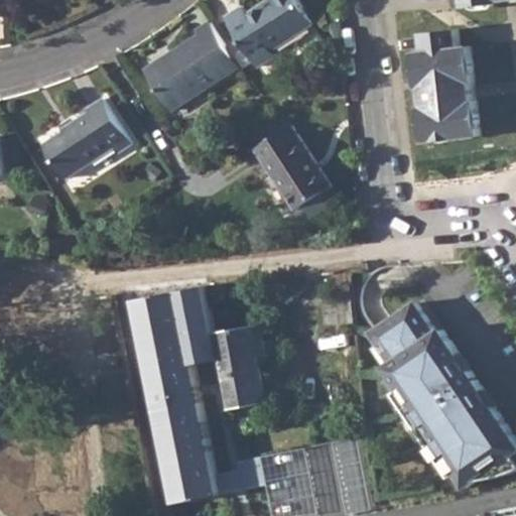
[(244,6),(227,17),(241,38),(229,47),(241,67),(243,68),(255,59),(259,67),(275,55),(271,50),(315,23),(300,0),(269,0),(249,13),(244,6)]
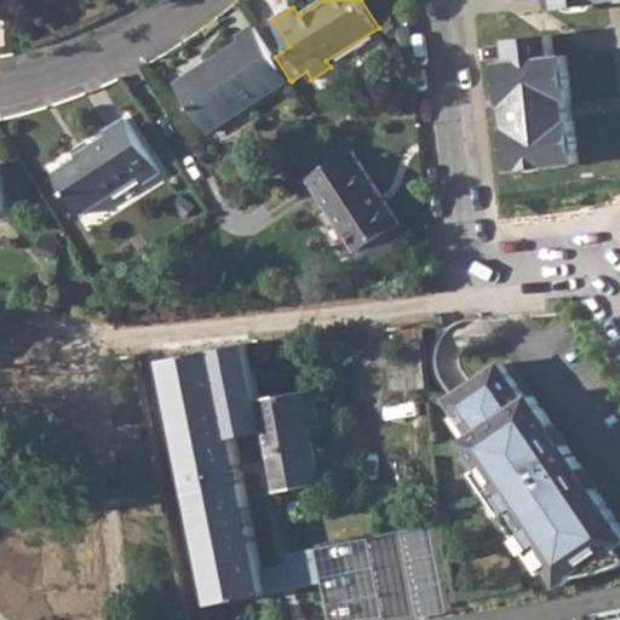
[(174,78),(159,87),(195,142),(290,80),(275,57),(254,26),(237,36),(241,42),(179,82),(174,78)]
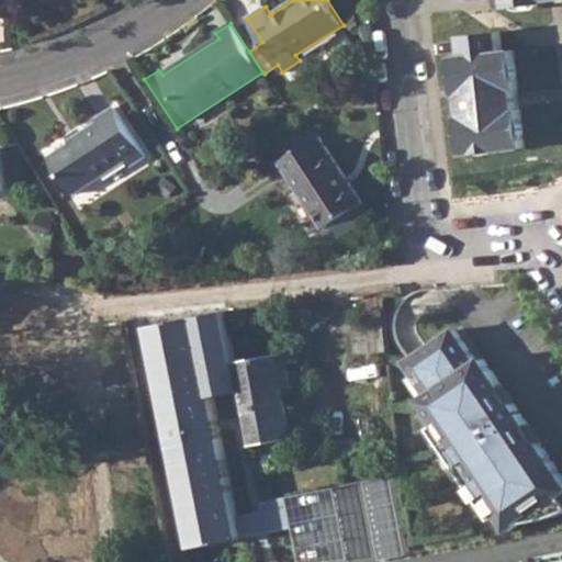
[(460,143),(461,153),(523,146),(518,105),(515,105),(513,88),(516,87),(513,48),(501,49),(497,30),(458,34),(460,54),(451,55),(452,67),(458,71),(459,81),(454,87),(454,94),(460,94),(462,112),(457,113),(458,122),(463,127),(464,139),(460,143)]
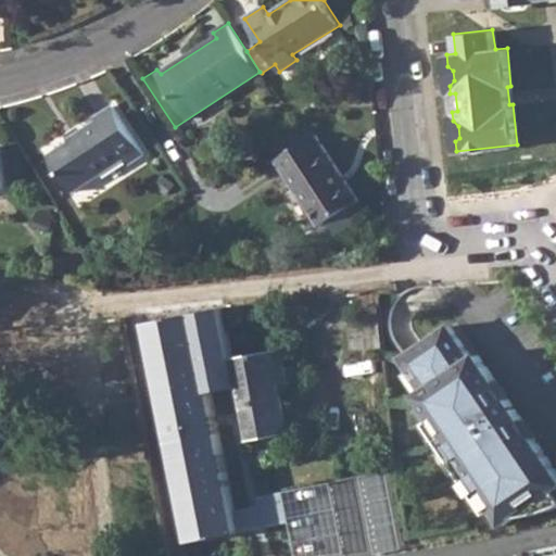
[(80,130),(68,138),(68,140),(49,153),(74,189),(124,156),(129,163),(144,152),(114,105),(95,117),(97,121),(80,130)]
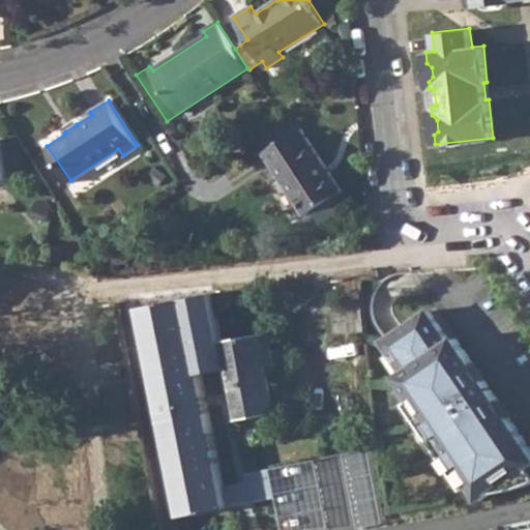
[(62,128),(65,131),(77,124),(74,120),(62,128)]
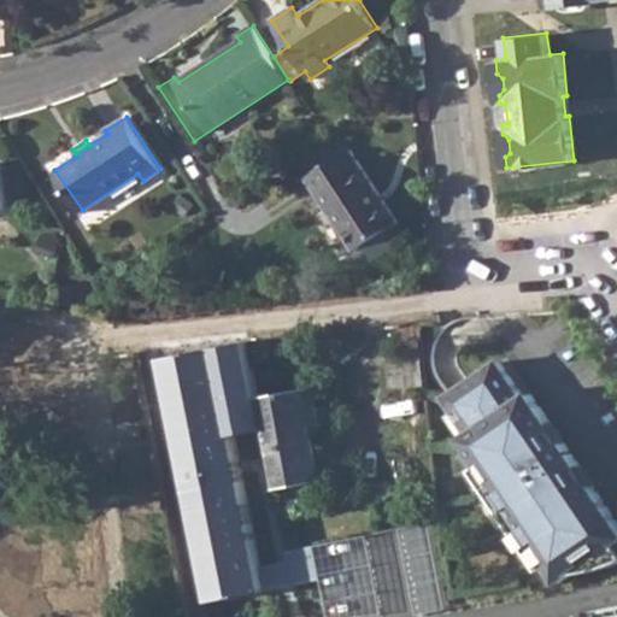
[(357,250),(370,241),(393,227),(399,223),(351,150),(309,175),(357,250)]
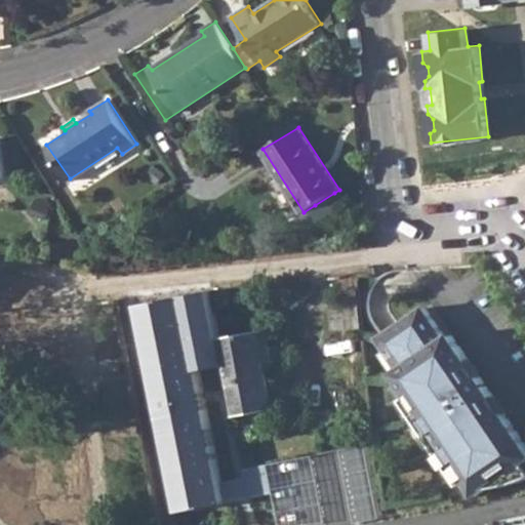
[(0,198),(12,196),(10,184),(0,185),(0,198)]
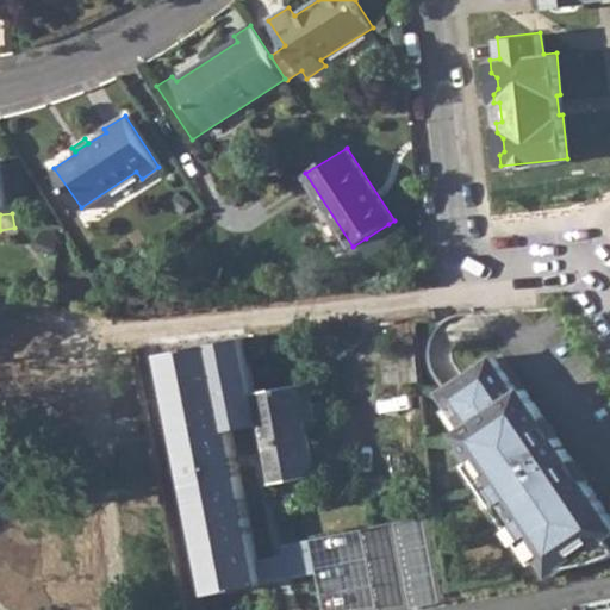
[(388,224),(366,238),(375,251),(398,238),(388,224)]
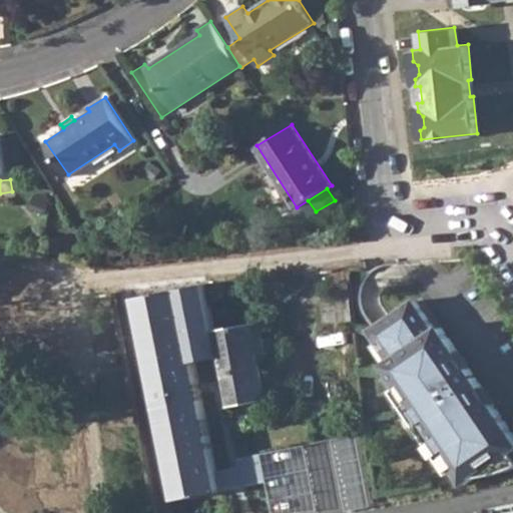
[(214,356),(199,287),(125,302),(168,503),(267,483),(260,453),(211,463),(190,361),(214,356)]
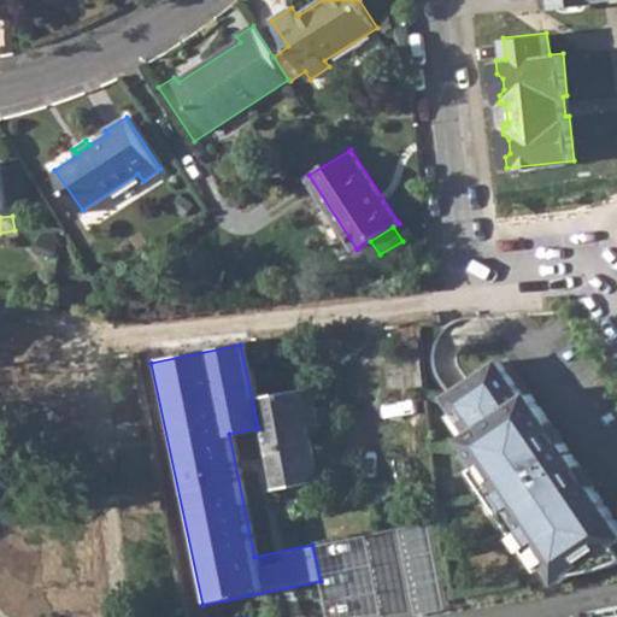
[(580,463),(564,439),(559,441),(551,430),(551,418),(533,391),(524,395),(500,358),(448,394),(472,430),(465,435),(482,463),(475,468),(493,495),(506,501),(505,512),(517,530),(529,534),(527,547),(541,568),(550,563),(560,580),(591,560),(595,568),(612,563),(616,560),(616,518),(594,483),(583,479),(576,466),(580,463)]
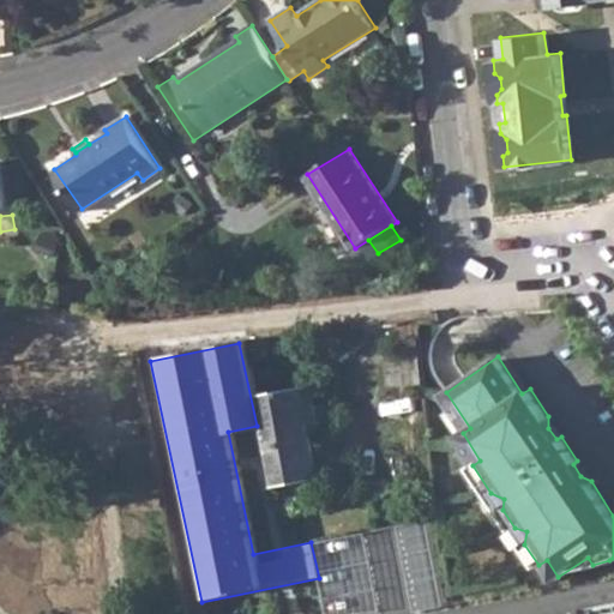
[(313,383),(259,395),(268,439),(277,486),(321,476),(312,423),(320,422),(313,383)]
